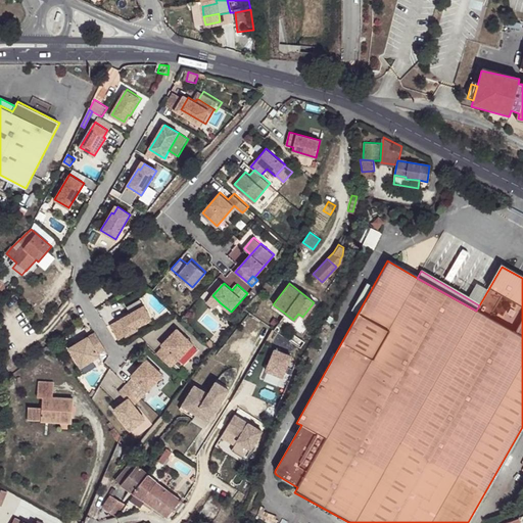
[(220,302),(212,295),(207,301),(215,308),(220,302)]
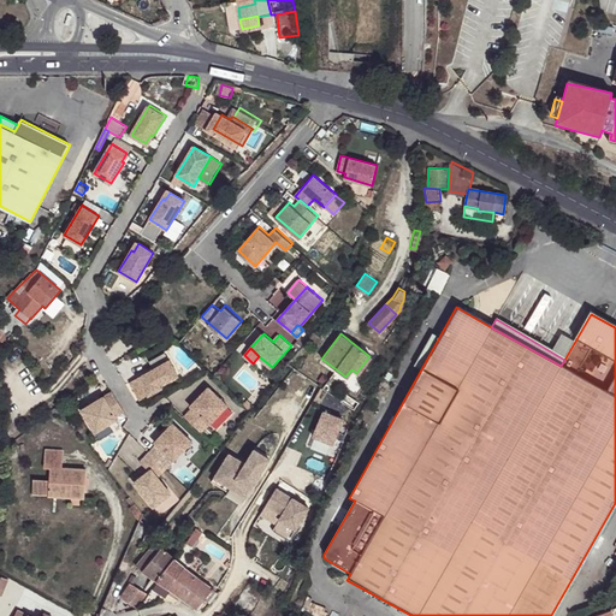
[(131,383),(141,400),(159,390),(158,388),(178,374),(170,359),(131,383)]
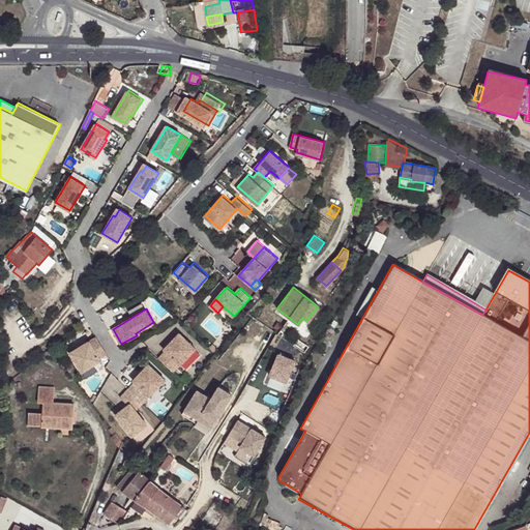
[(297,324),(288,317),(284,323),(298,333),(306,321),(302,318),(297,324)]
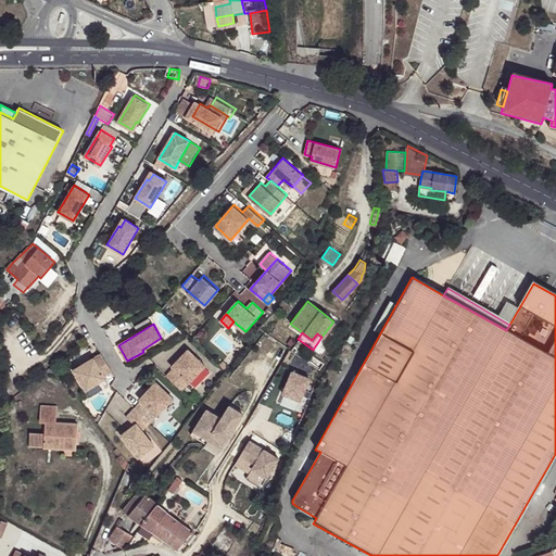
[(175,368),(168,376),(184,390),(206,365),(190,350),(178,361),(180,362),(175,368)]
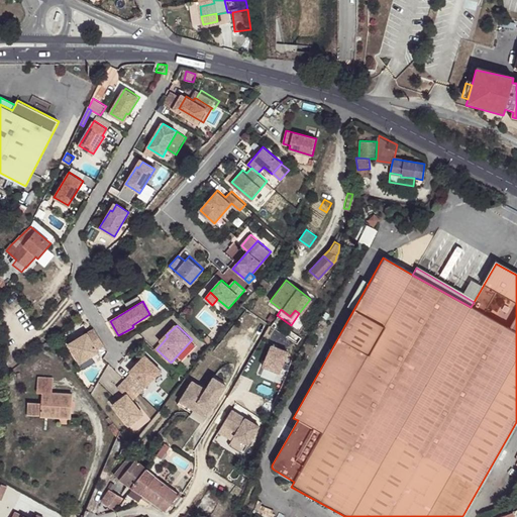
[(96,330),(71,345),(82,365),(101,353),(99,351),(106,347),(96,330)]
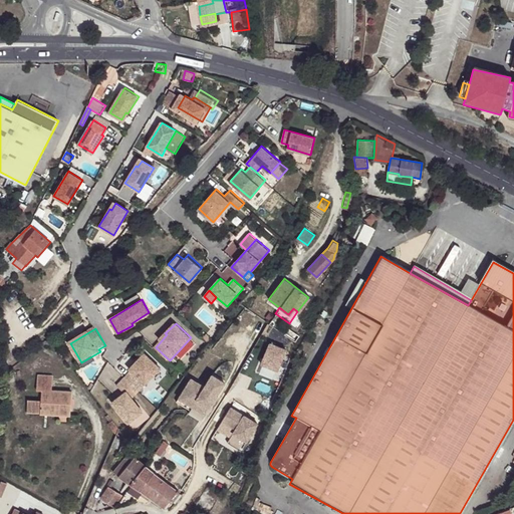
[(208,330),(205,334),(212,340),(215,336),(208,330)]
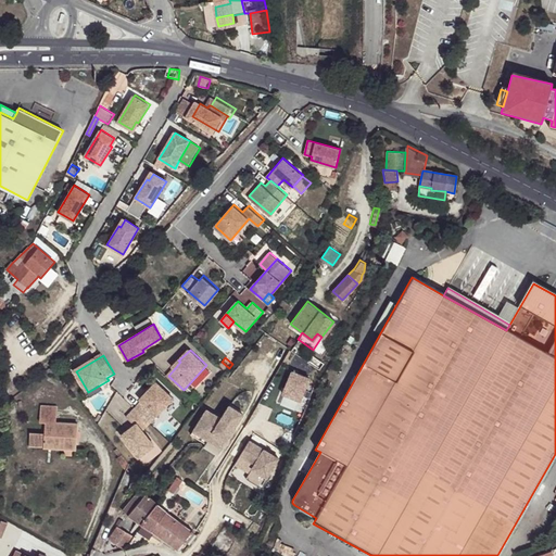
[(290,371),(278,401),(299,408),(311,379),(290,371)]
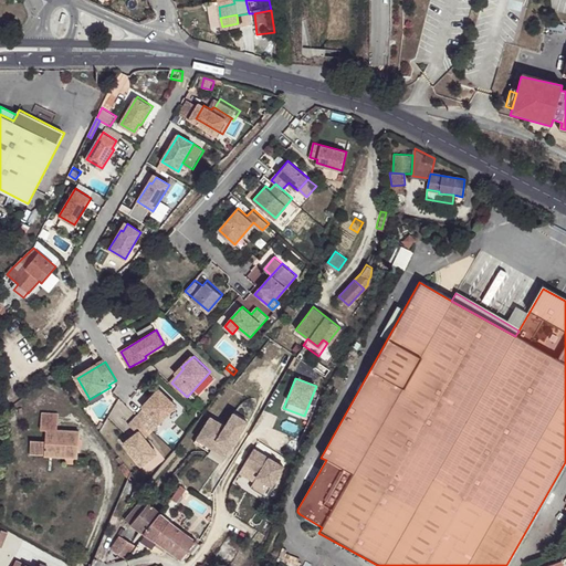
[(145,408),(138,416),(154,430),(178,406),(160,389),(149,401),(150,402),(145,408)]
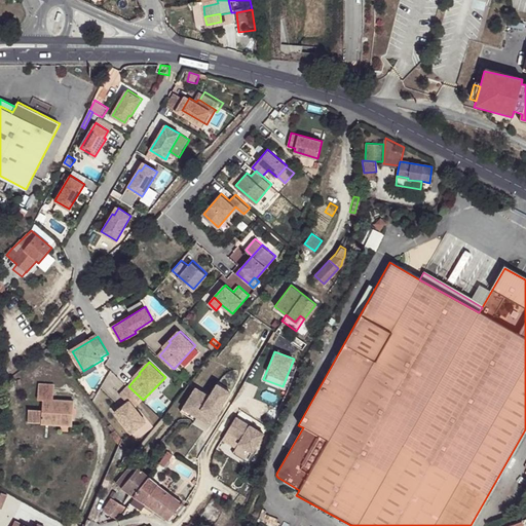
[(196,386),(186,402),(213,419),(231,391),(218,382),(210,395),(196,386)]
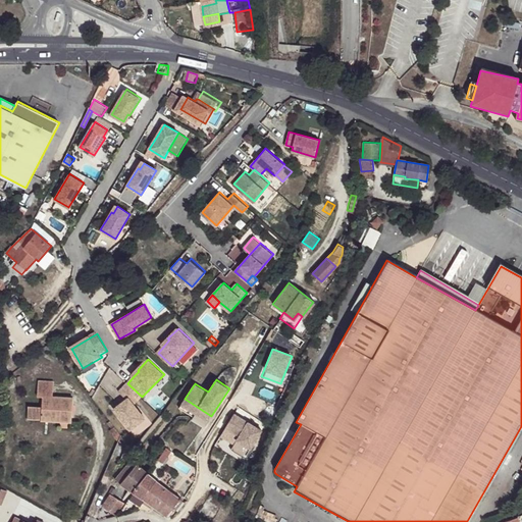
[(42,406),(42,419),(72,421),(73,398),(54,397),(55,381),(39,380),(38,396),(42,397),(42,406)]
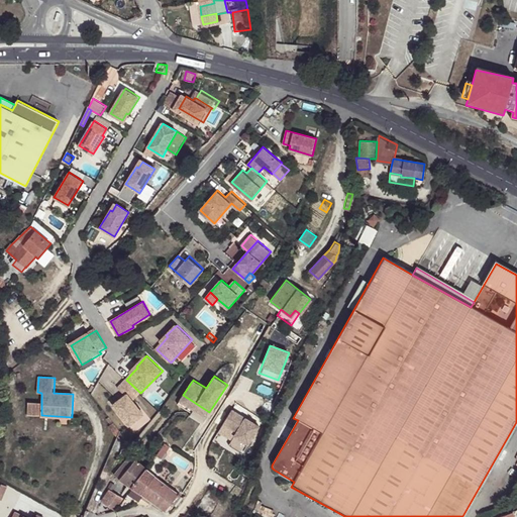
[(140,393),(126,380),(118,388),(126,395),(114,405),(130,426),(145,414),(133,400),(140,393)]
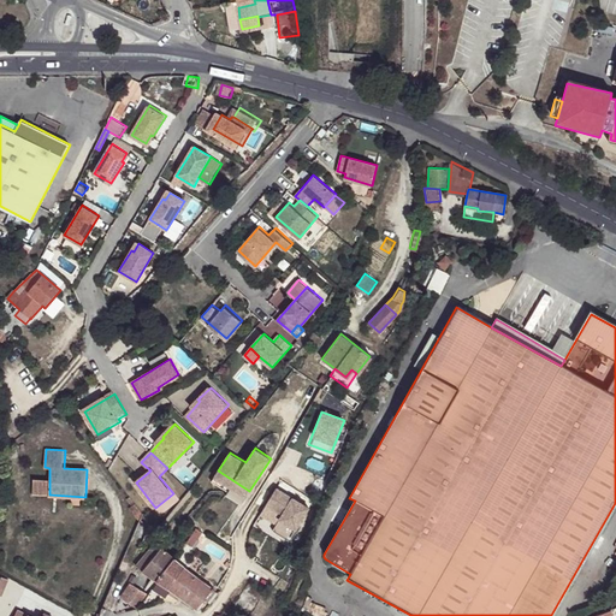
[(249,491),(218,471),(212,480),(227,490),(231,486),(246,496),(249,491)]
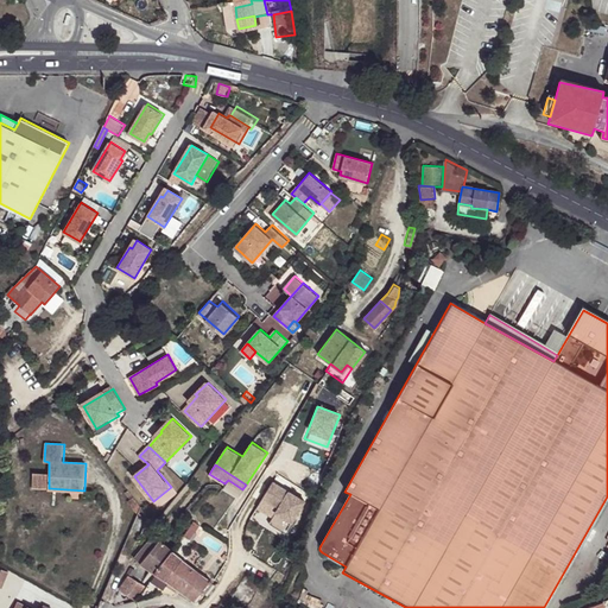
[(33,487),(49,488),(49,473),(35,472),(33,487)]
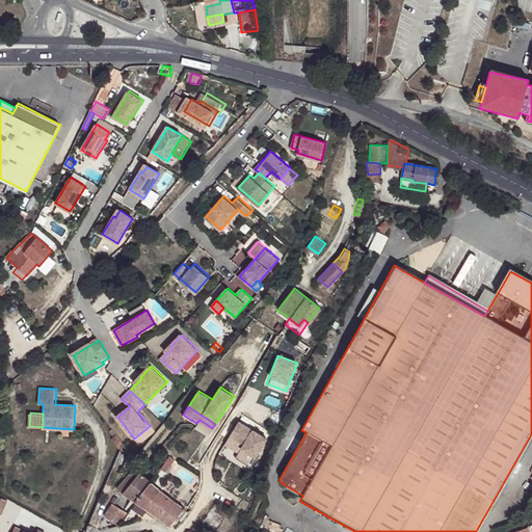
[(267,435),(239,419),(231,432),(244,442),(236,455),(250,463),(267,435)]
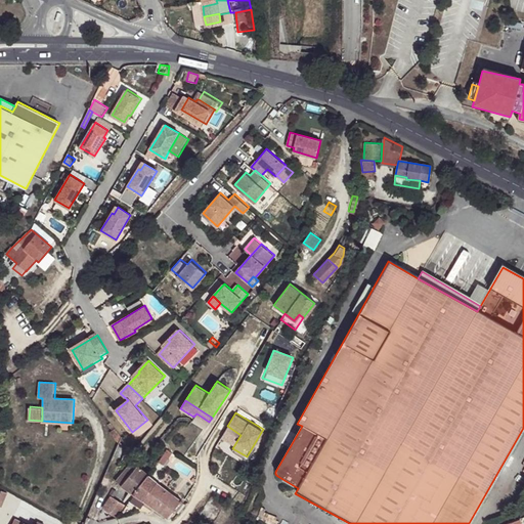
[(126,442),(120,434),(118,435),(115,437),(123,448),(126,442)]
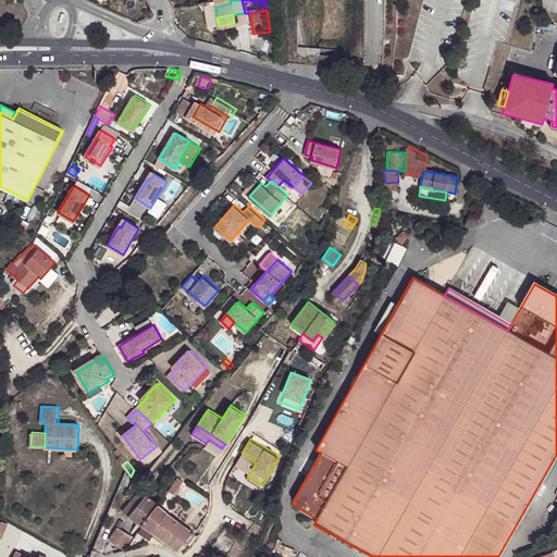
[(178,475),(169,491),(174,493),(183,479),(178,475)]
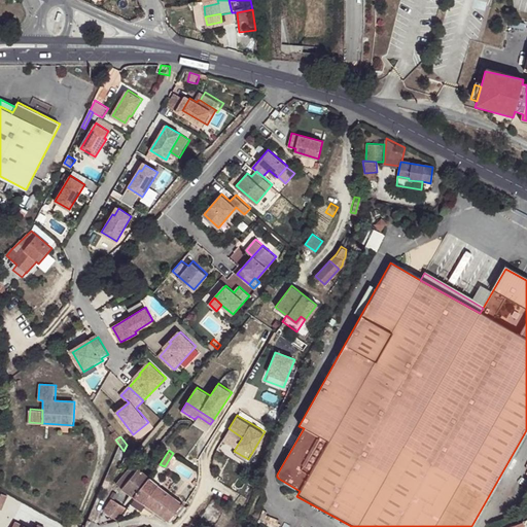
[(137,455),(131,451),(127,457),(133,460),(137,455)]
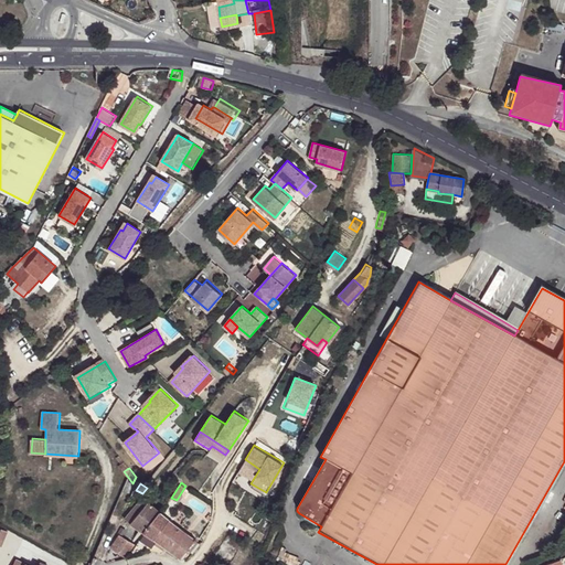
[(160,511),(142,498),(125,519),(140,530),(145,533),(160,511)]
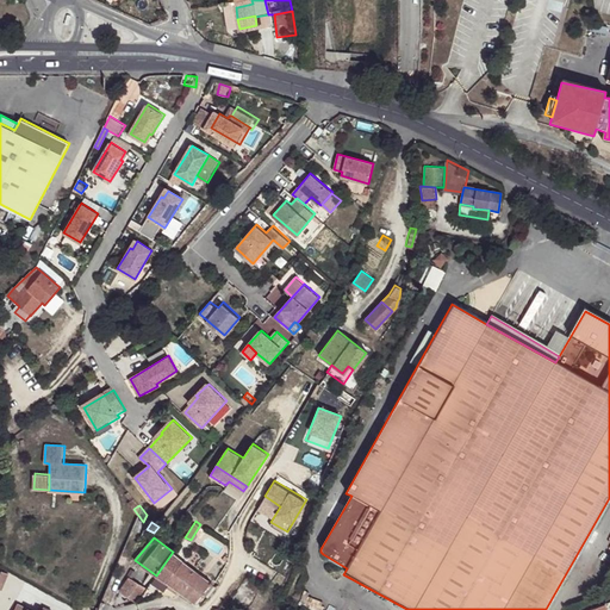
[(195,572),(173,552),(156,576),(150,584),(163,592),(167,587),(169,584),(179,591),(195,603),(203,592),(210,583),(195,572)]
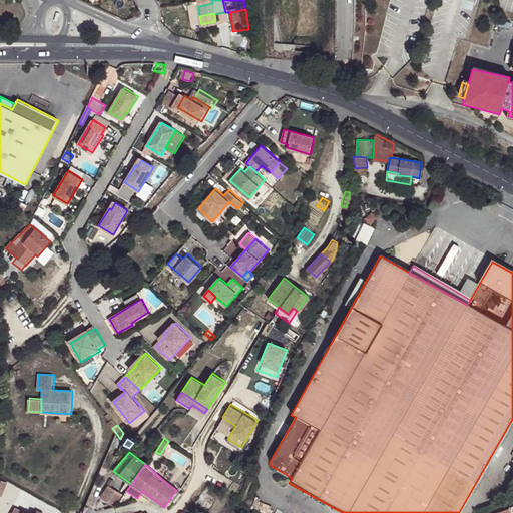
[(101,497),(114,506),(123,495),(119,493),(110,486),(101,497)]
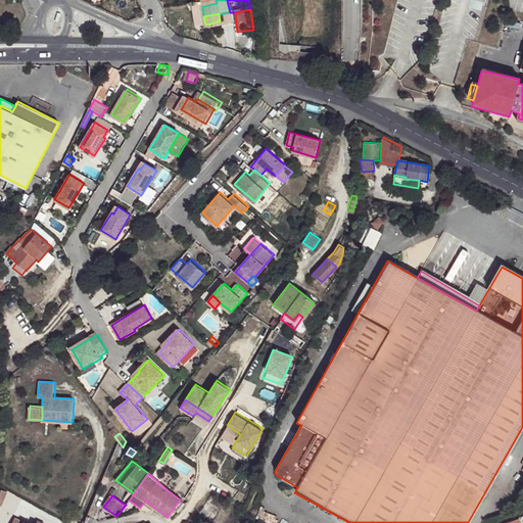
[(184,502),(180,500),(174,508),(178,510),(184,502)]
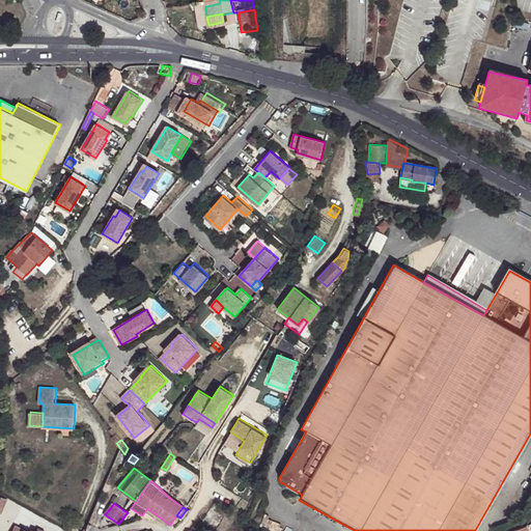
[(147,508),(145,511),(154,516),(156,514),(147,508)]
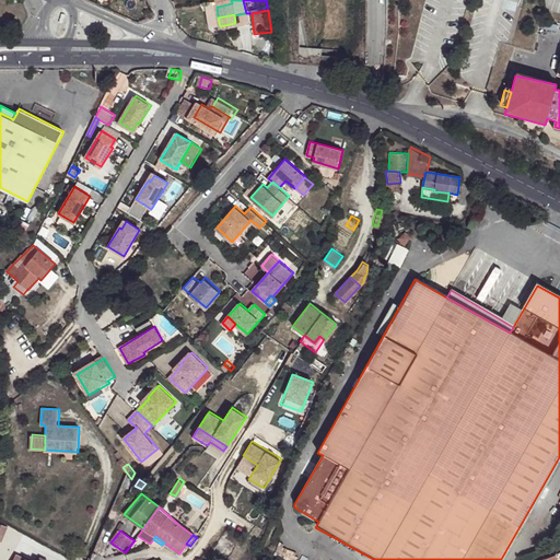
[(283,559),(286,559),(304,559),(310,548),(290,541),(283,559)]
